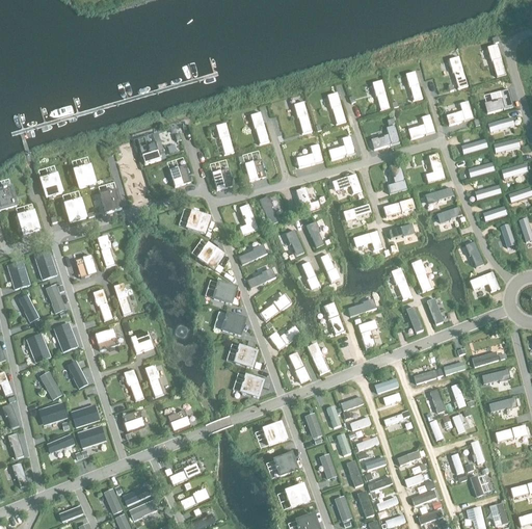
[(498,45),(488,48),(491,59),(493,59),(498,75),(507,73),(499,46),(498,45)]
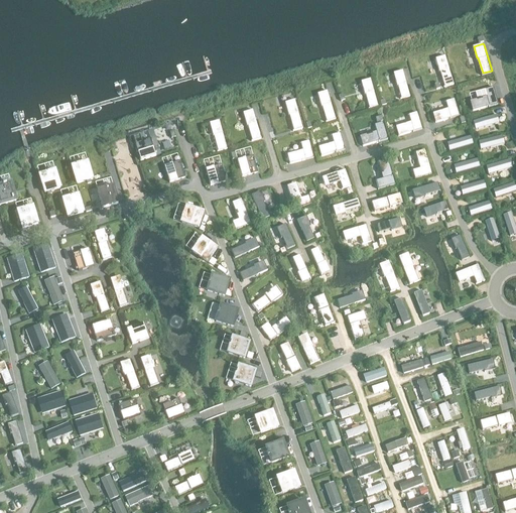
[(445,54),(436,57),(439,69),(440,69),(445,84),(455,81),(446,55),(445,54)]
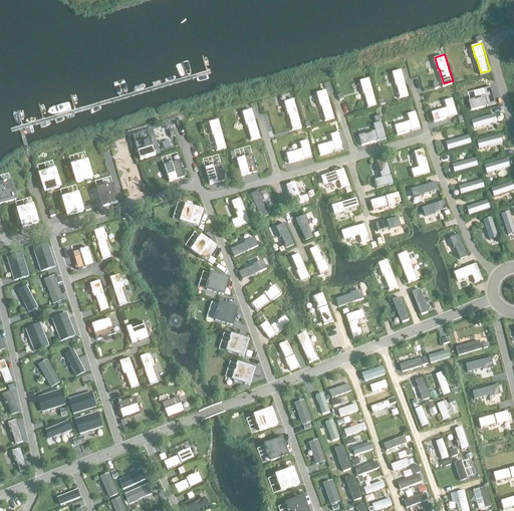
[(402,68),(393,71),(396,83),(397,83),(401,95),(409,93),(402,68)]
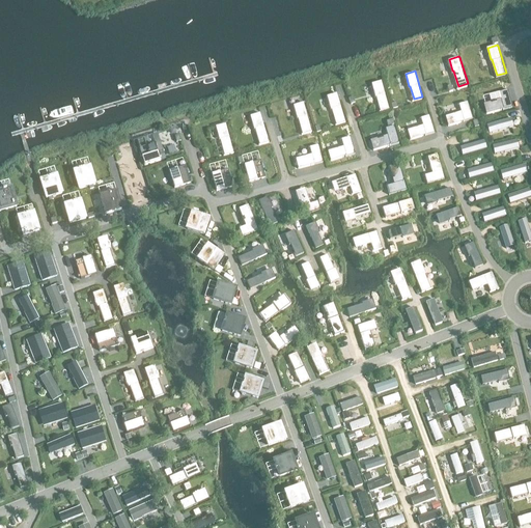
[(382,80),(372,83),(375,94),(376,94),(381,109),(389,107),(382,80)]
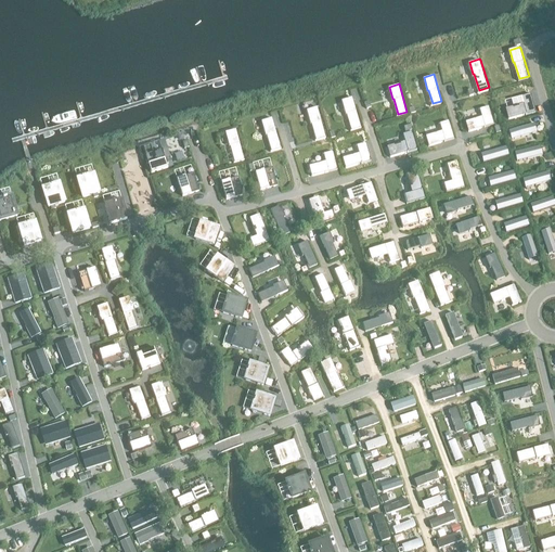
[(524,103),(507,107),(510,117),(534,110),(530,92),(521,94),(524,103)]
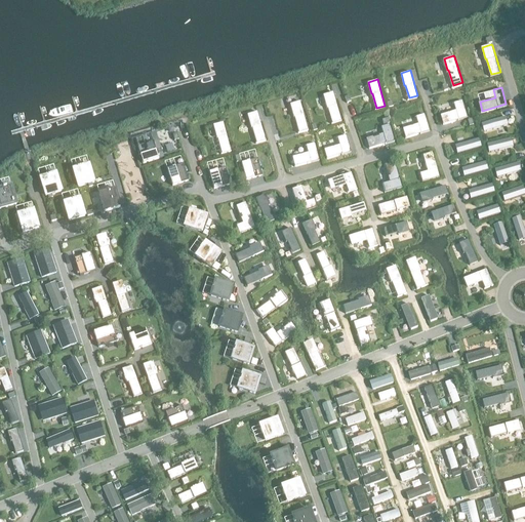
[(333,91),(323,94),(324,95),(327,106),(328,106),(332,121),(341,119),(333,92),(333,91)]
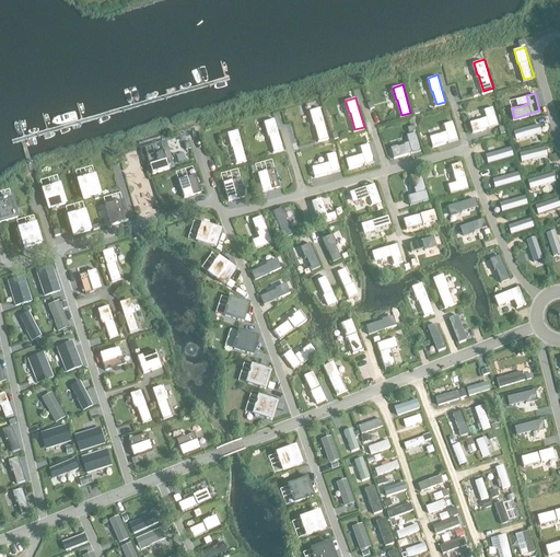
[(487,116),(470,122),(473,130),(498,124),(493,105),(485,107),(487,116)]
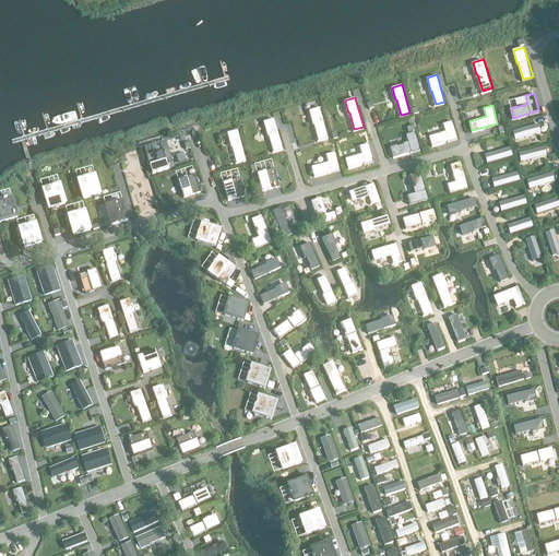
[(320,107),(309,109),(309,110),(313,122),(319,139),(328,137),(320,107)]
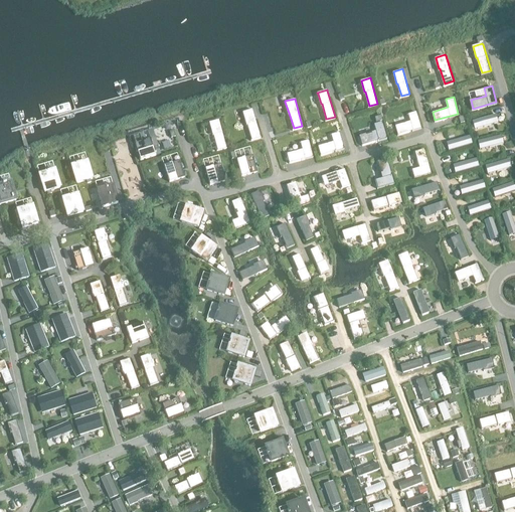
[(252,109),(242,112),(243,115),(246,123),(247,123),(251,138),(261,136),(253,112),(252,109)]
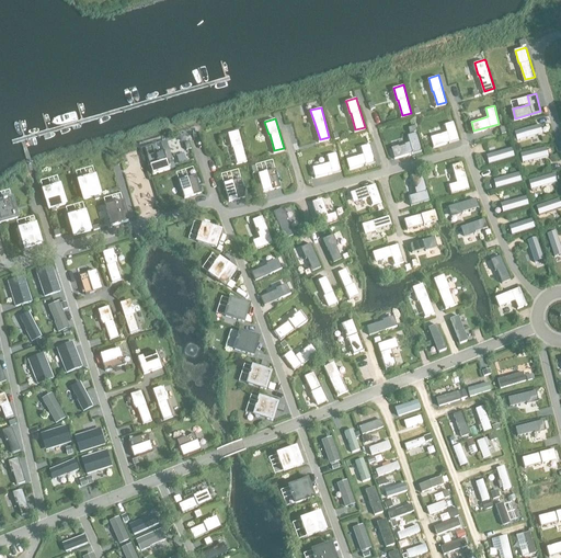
[(447,131),(431,136),(434,145),(459,138),(454,120),(445,123),(447,131)]
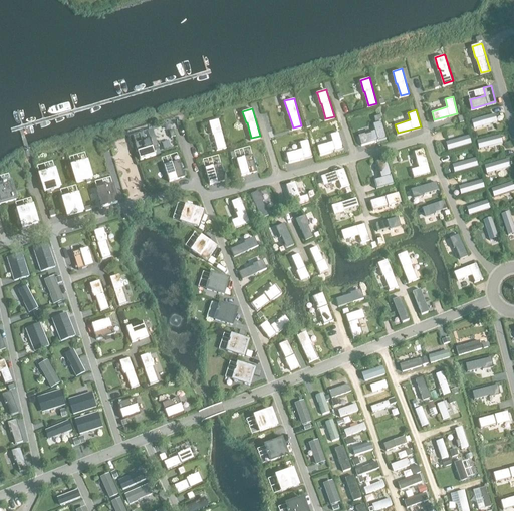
[(494,112),(471,119),(474,126),(497,120),(494,112)]
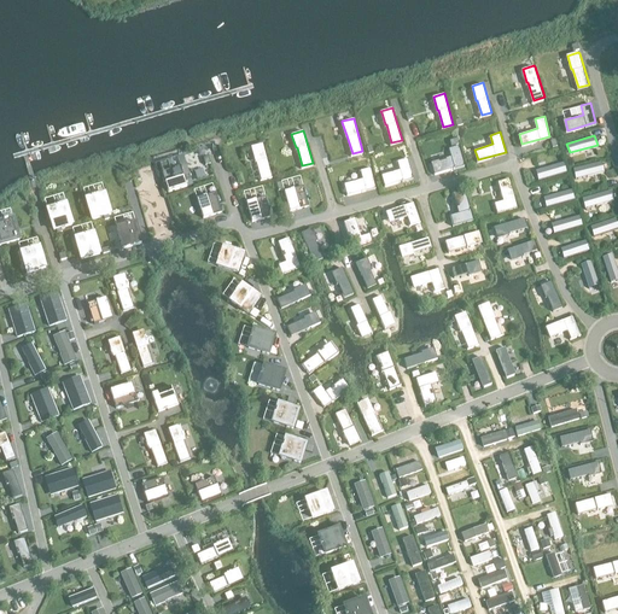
[(263,142),(251,146),(252,148),(255,161),(256,161),(261,179),(272,175),(263,146),(263,142)]
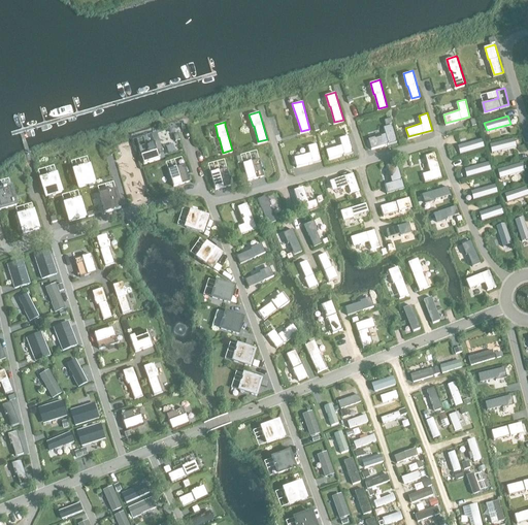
[(386,133),(369,138),(372,148),(396,140),(391,123),(383,126),(386,133)]
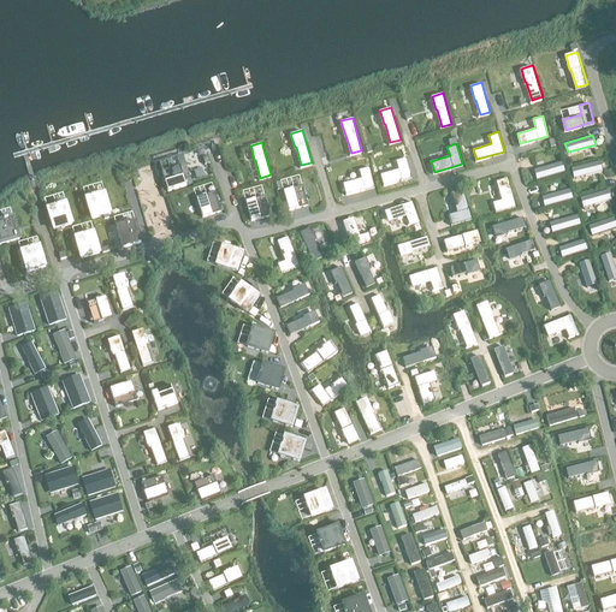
[(400,168),(380,173),(384,184),(412,176),(406,156),(396,159),(400,168)]
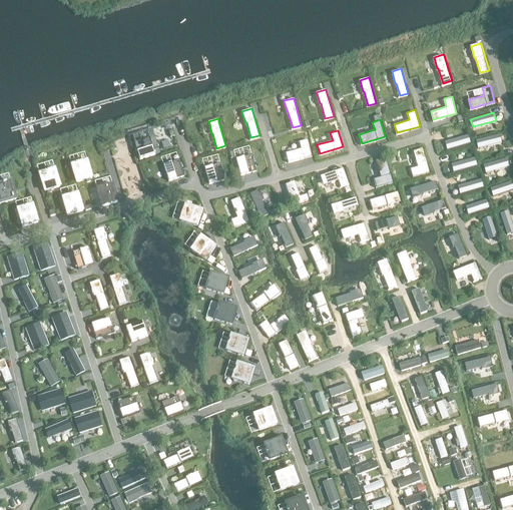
[(499,132),(476,138),(478,146),(501,140),(499,132)]
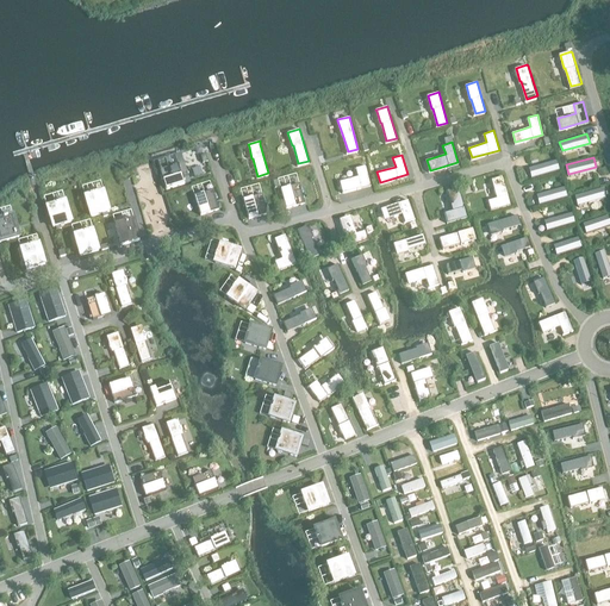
[(556,158),(529,167),(531,176),(559,168),(556,158)]
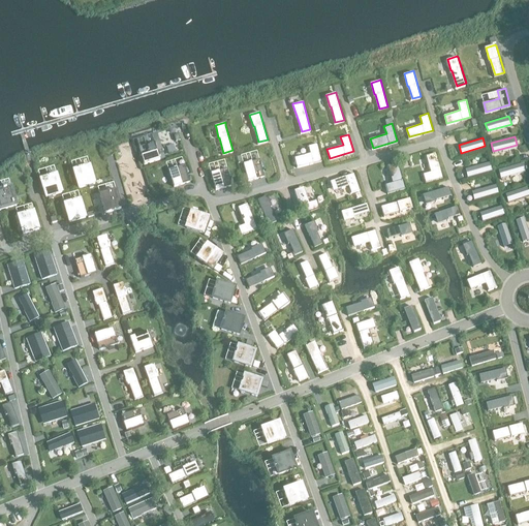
[(155,140),(139,145),(141,150),(145,161),(160,157),(156,145),(155,140)]
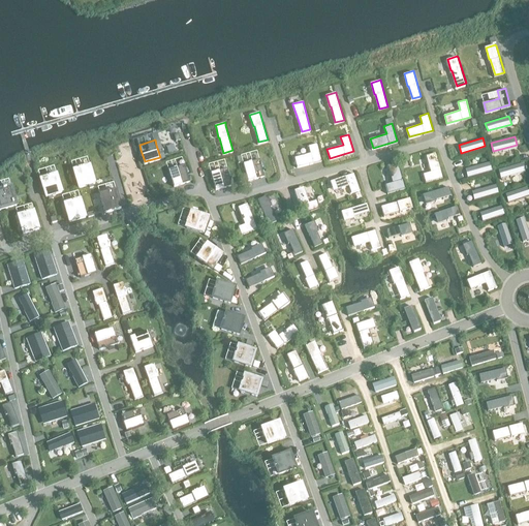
[(311,152),(294,157),(298,165),(321,159),(316,143),(309,145),(311,152)]
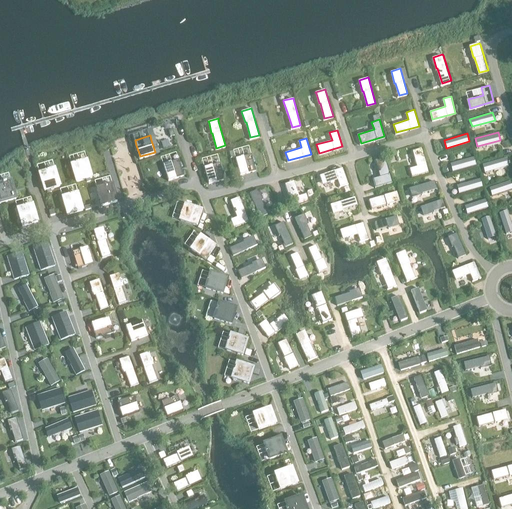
[(417,165),(410,167),(412,174),(428,170),(422,148),(413,150),(417,165)]
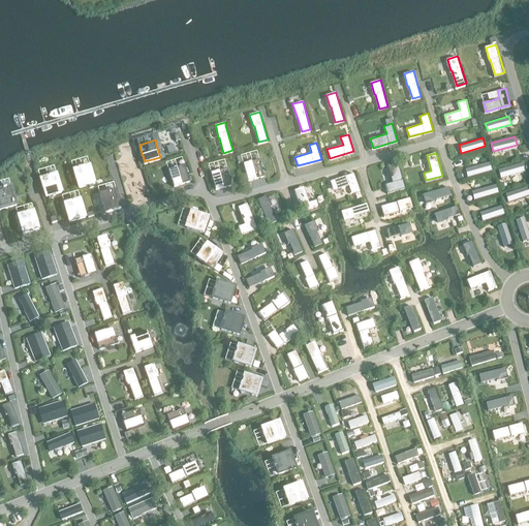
[(214,158),(206,160),(207,166),(215,165),(214,158)]
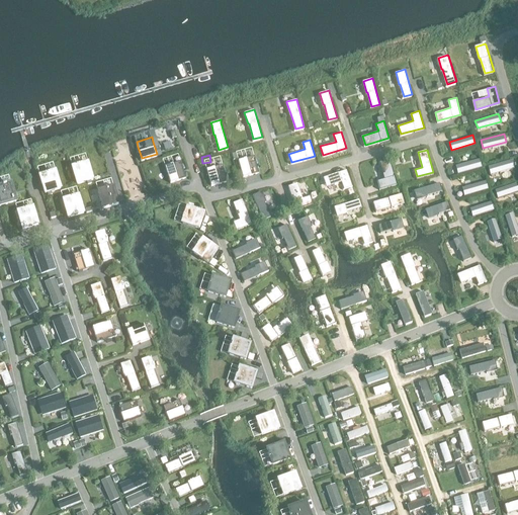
[(254,155),(238,159),(240,163),(243,175),(258,171),(255,159),(254,155)]
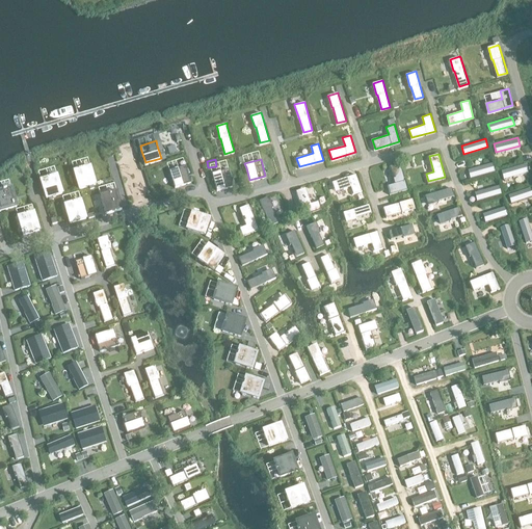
[(491,161),(468,168),(470,177),(495,169),(491,161)]
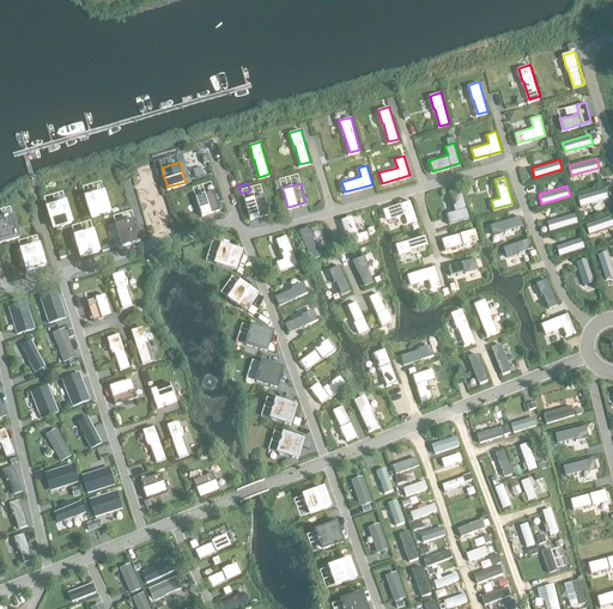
[(606,187),(577,195),(581,205),(608,196),(606,187)]
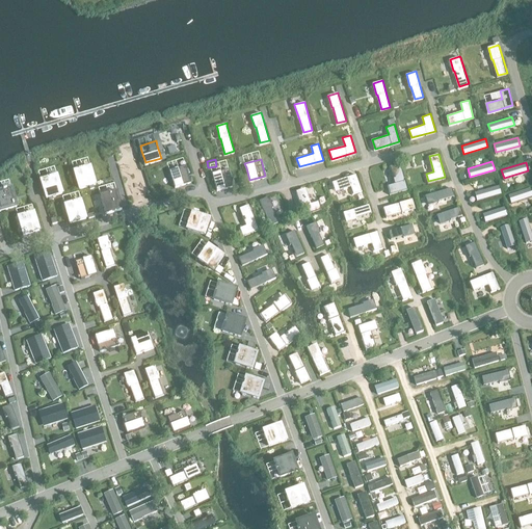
[(185,163),(169,168),(175,185),(191,181),(185,163)]
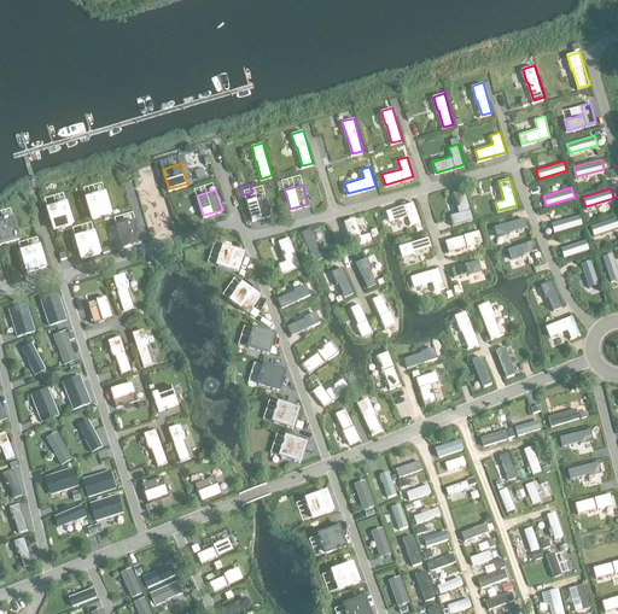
[(460,211),(450,214),(453,223),(473,218),(465,189),(454,193),(460,211)]
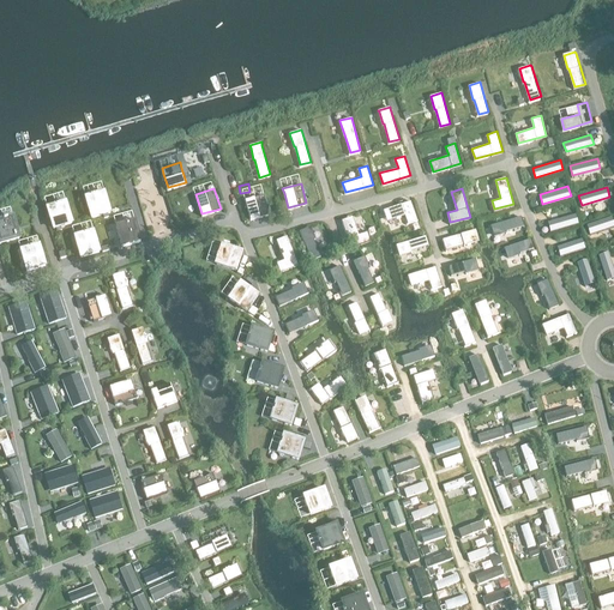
[(104,189),(86,195),(86,197),(92,216),(110,210),(104,191),(104,189)]
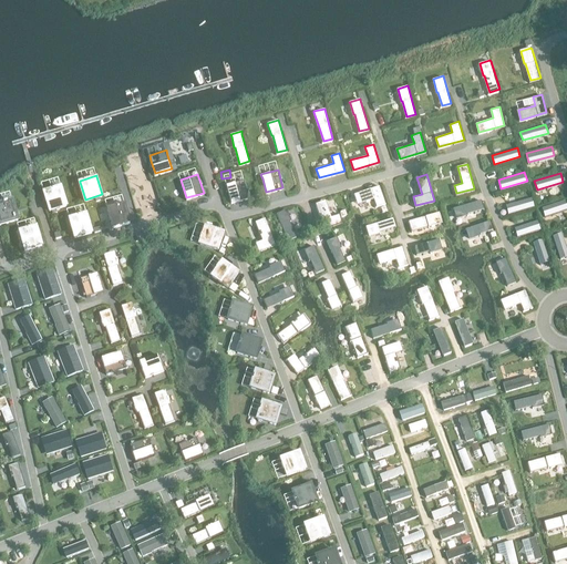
[(243,178),(226,184),(227,188),(230,200),(230,202),(233,201),(248,197),(244,183),(243,178)]
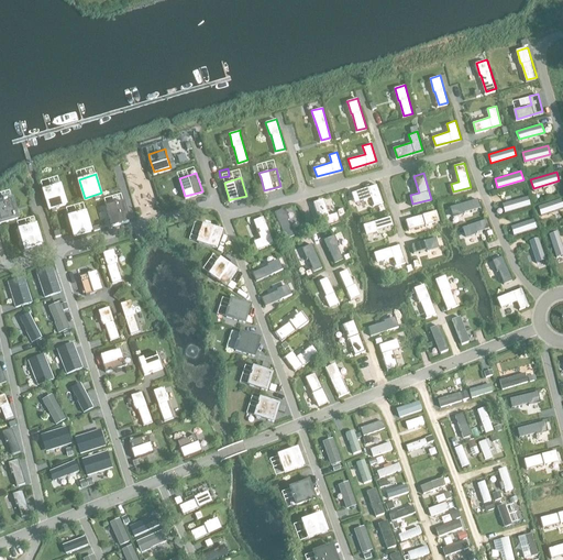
[(376,183),(351,191),(354,201),(371,195),(374,202),(383,200),(376,183)]
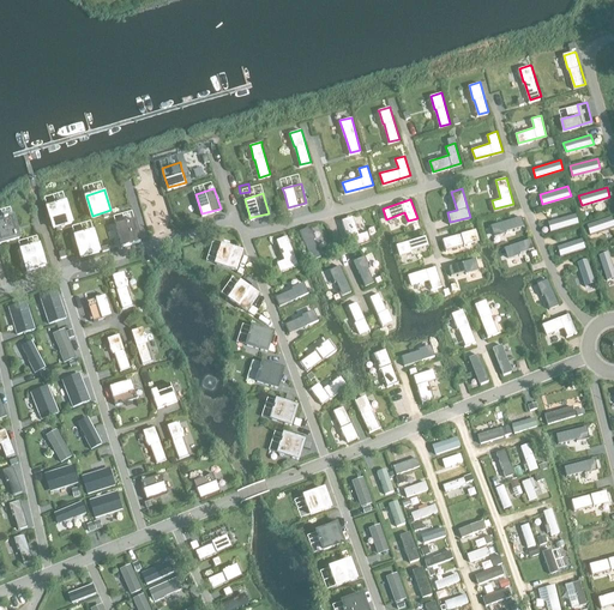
[(66,200),(47,206),(48,209),(53,227),(55,225),(72,221),(66,203),(66,200)]
